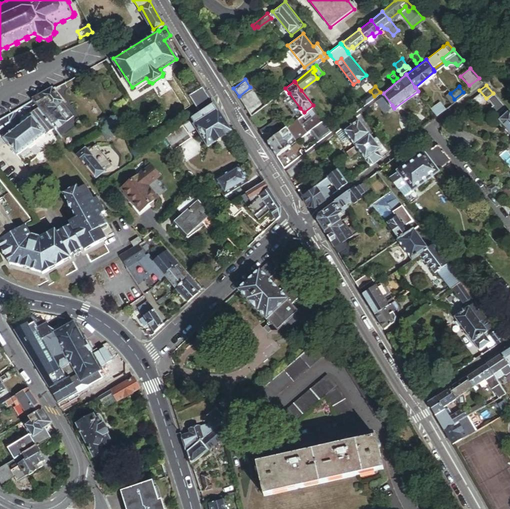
[(77,119),(50,87),(31,99),(52,124),(60,133),(77,119)]
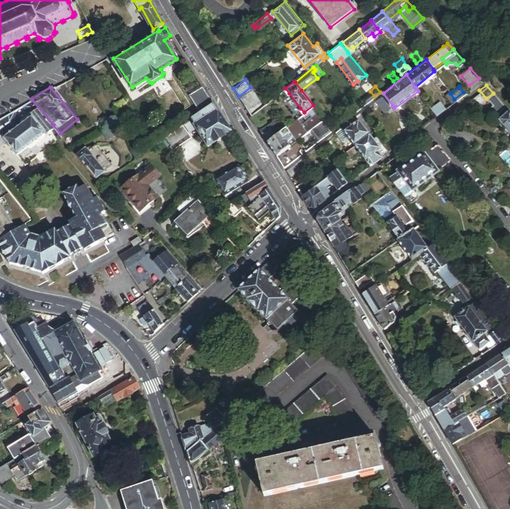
[(348,94),(343,89),(339,92),(343,97),(348,94)]
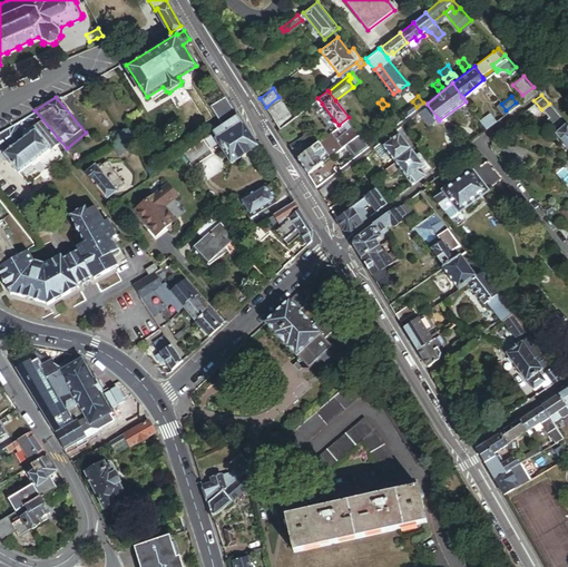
[(500,115),(506,110),(501,104),(499,101),(493,105),(500,115)]
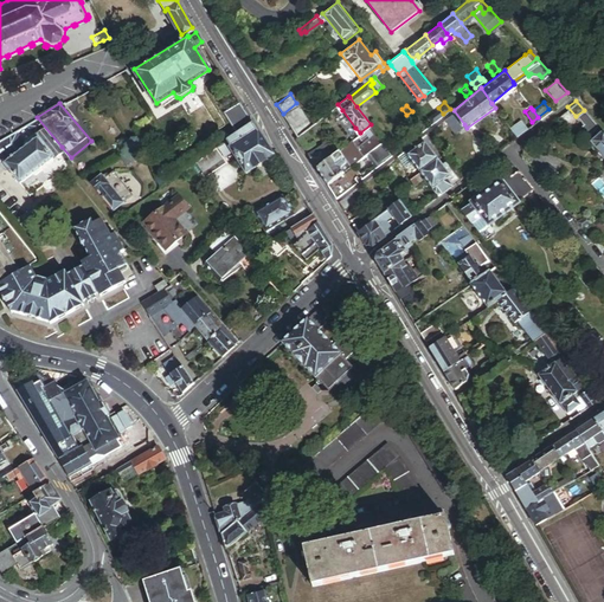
[(457,130),(464,124),(454,110),(447,116),(457,130)]
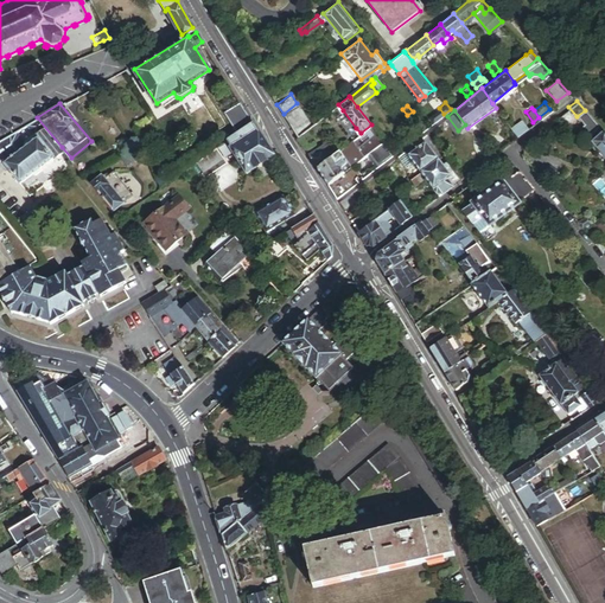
[(20,183),(62,147),(37,117),(26,123),(32,132),(20,139),(16,130),(0,139),(0,159),(5,155),(7,160),(2,162),(20,183)]
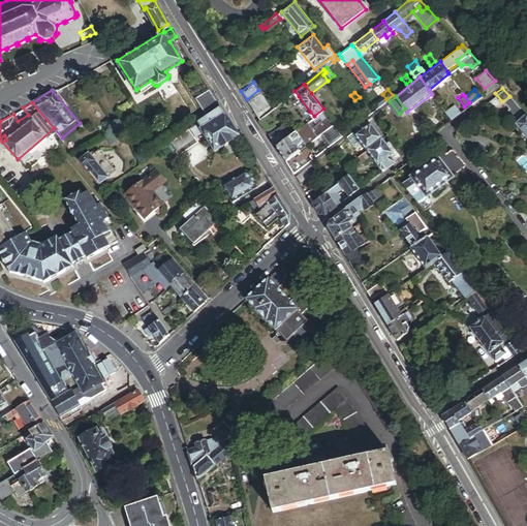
[(215,149),(239,134),(220,105),(197,120),(202,125),(200,126),(215,149)]
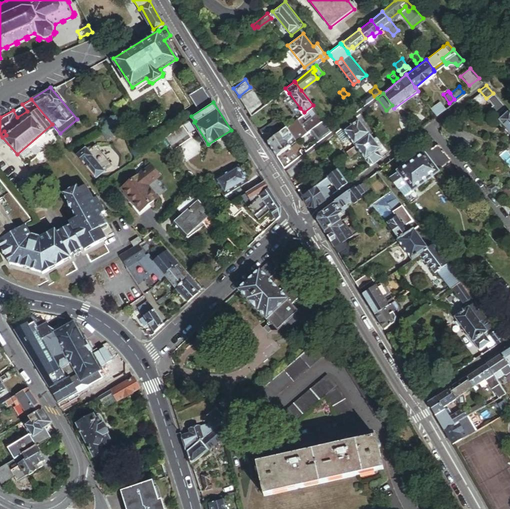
[(430,108),(434,115),(443,108),(439,102),(430,108)]
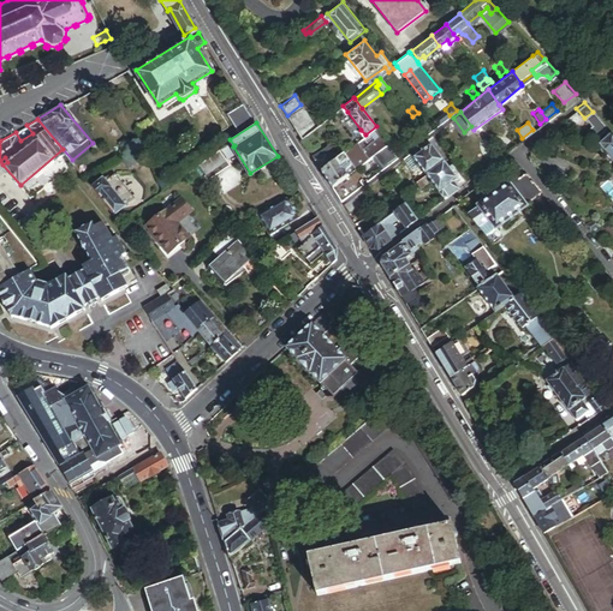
[(368,157),(381,148),(388,142),(376,126),(365,135),(368,138),(372,136),(375,139),(362,149),(368,157)]
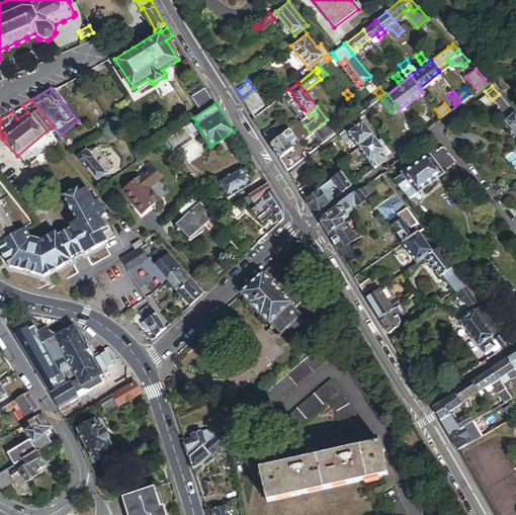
[(515,111),(515,110),(504,121),(515,134),(515,111)]
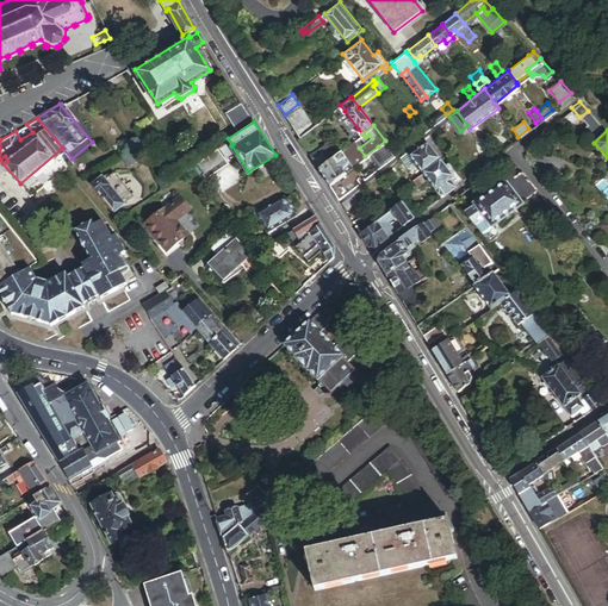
[(421,172),(444,154),(439,148),(434,150),(432,145),(427,148),(421,139),(407,150),(416,163),(421,172)]
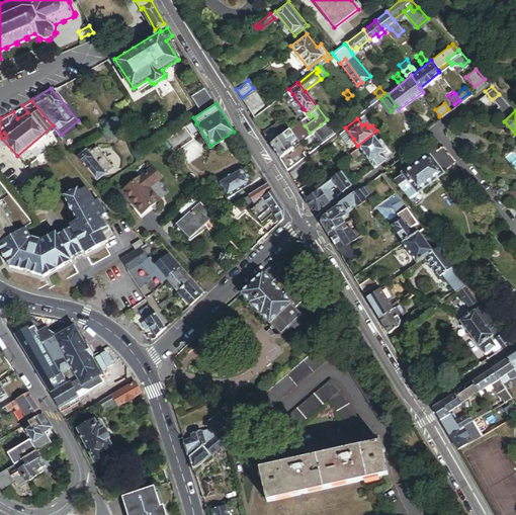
[(299,142),(310,133),(305,125),(299,120),(289,129),(299,142)]
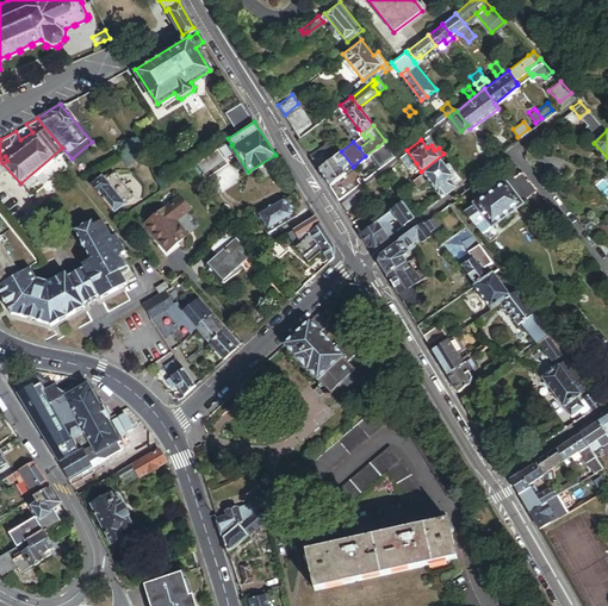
[(199,162),(203,169),(224,156),(218,144),(197,157),(199,162)]
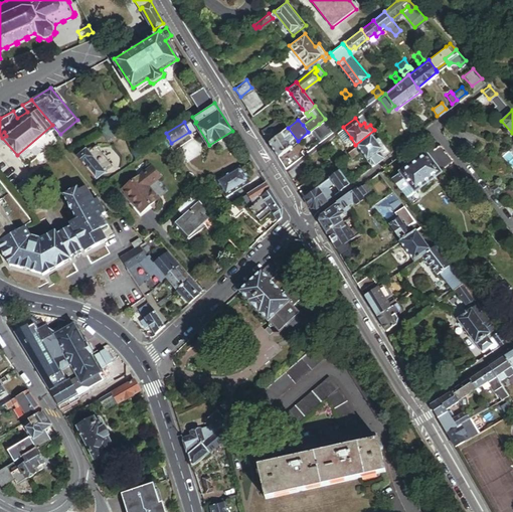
[(345,142),(351,138),(343,127),(337,132),(345,142)]
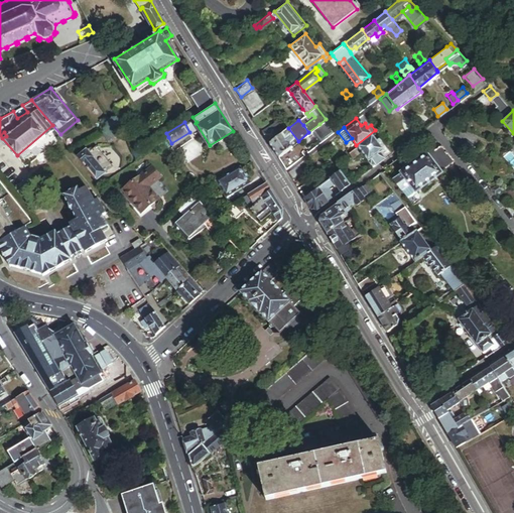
[(264,134),(269,142),(283,132),(284,130),(283,128),(275,133),(272,129),(264,134)]
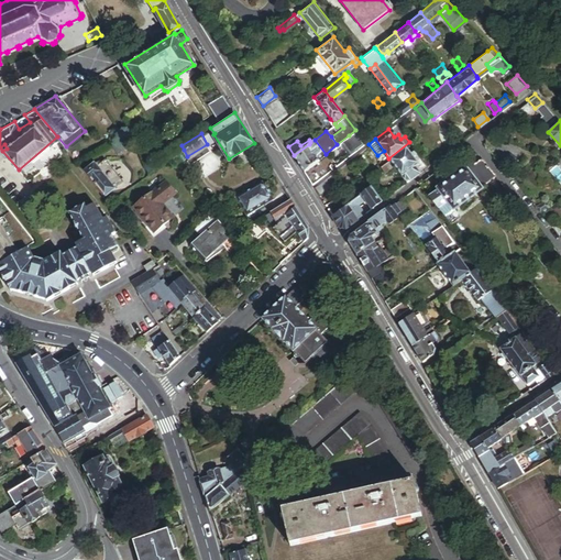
[(419,171),(411,160),(415,157),(411,152),(415,150),(409,142),(388,158),(378,166),(382,171),(386,172),(391,168),(394,172),(397,169),(405,182),(419,171)]
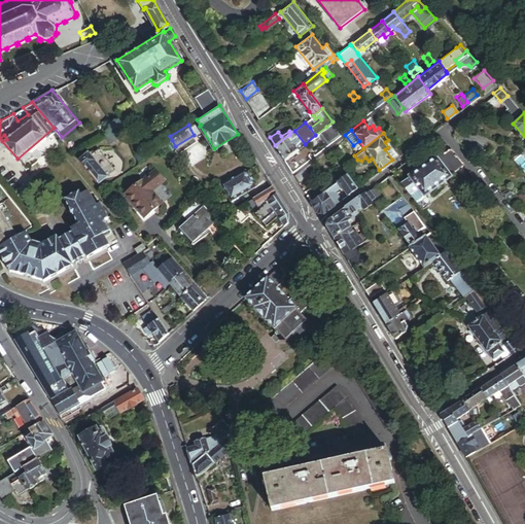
[(285,161),(299,148),(296,146),(300,144),(301,141),(300,139),(298,137),(292,140),(289,135),(275,145),(285,161)]
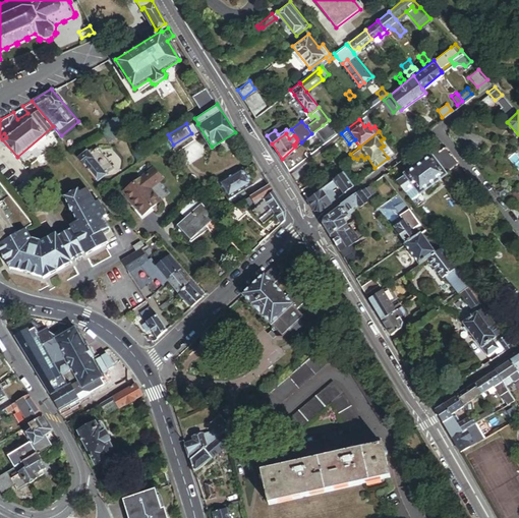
[(158,140),(160,145),(170,138),(168,134),(158,140)]
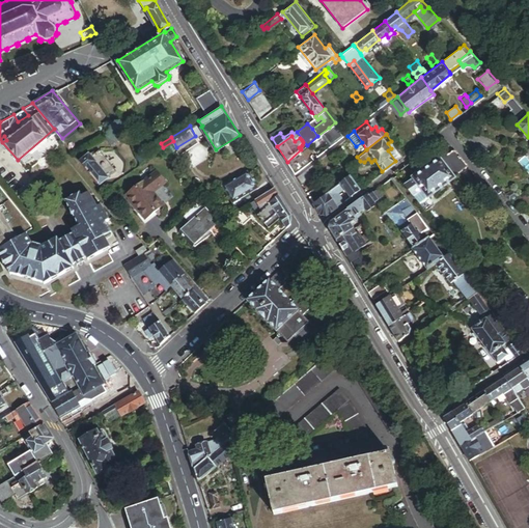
[(442,147),(446,151),(452,146),(448,142),(442,147)]
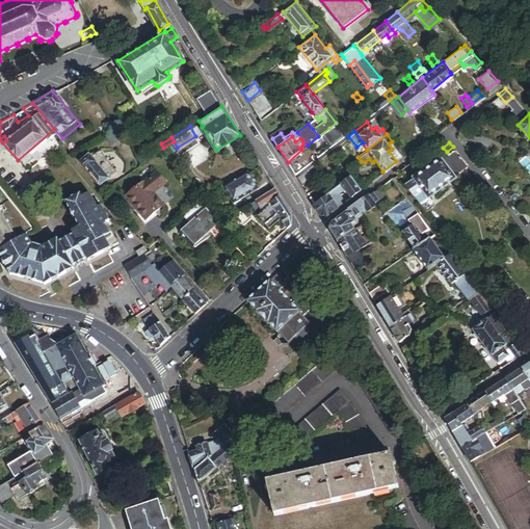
[(96,143),(87,150),(104,169),(112,163),(96,143)]
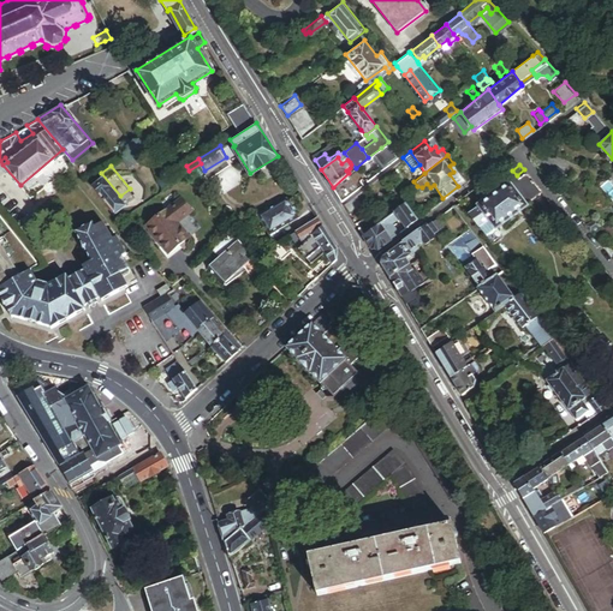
[(522,203),(540,189),(524,169),(517,175),(512,171),(503,179),(505,181),(522,203)]
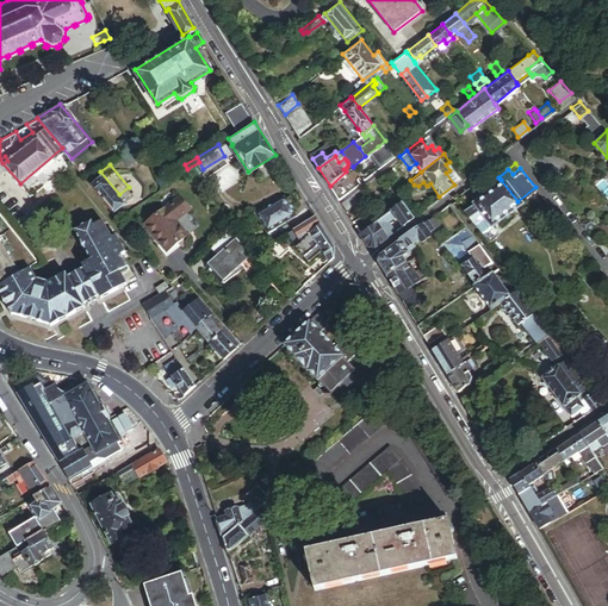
[(110,202),(119,194),(100,172),(98,169),(87,177),(110,202)]
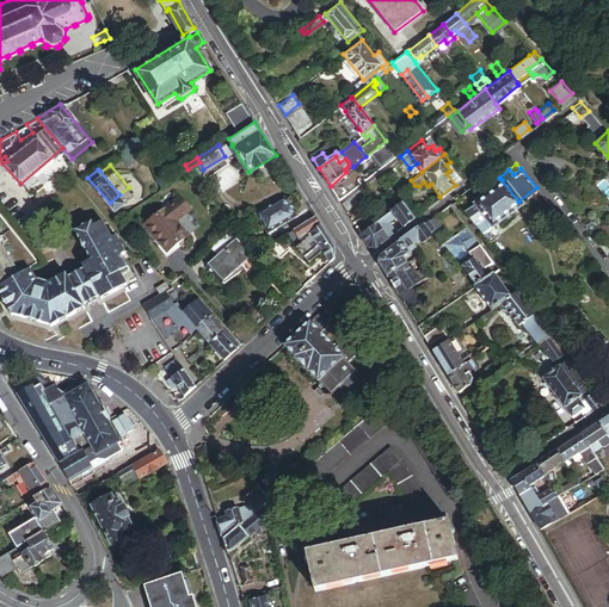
[(520,202),(518,202),(502,180),(493,187),(491,185),(483,192),(485,194),(463,212),(481,234),(520,202)]
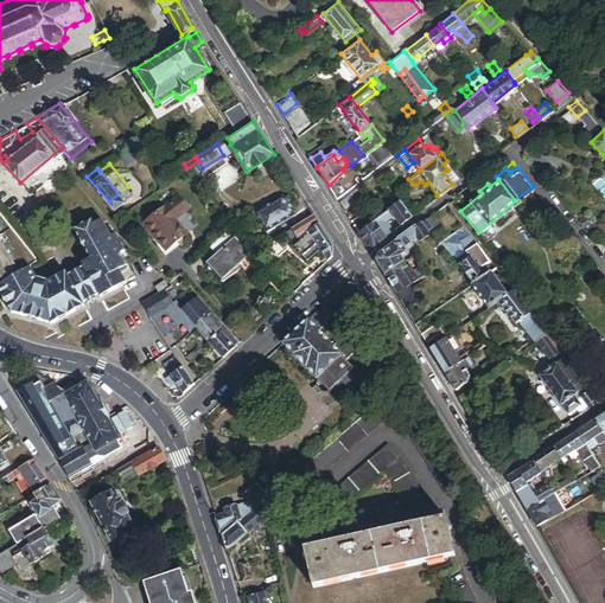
[(164,241),(184,228),(173,211),(188,201),(178,188),(144,212),(164,241)]
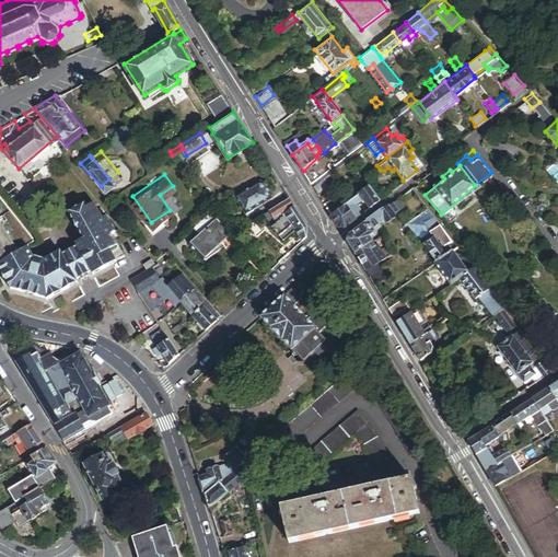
[(317,194),(329,184),(328,182),(325,177),(324,176),(313,185),(317,194)]
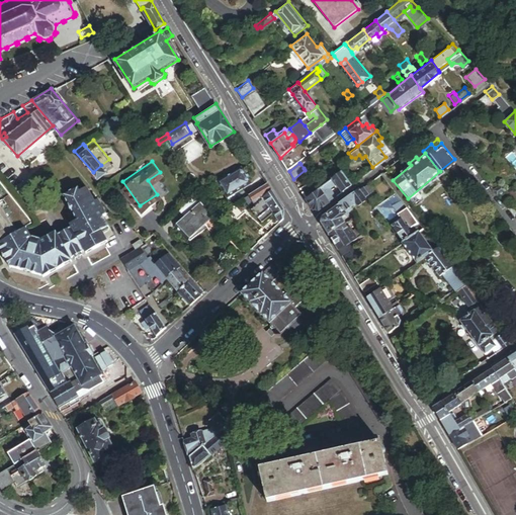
[(239,166),(216,181),(226,197),(250,182),(239,166)]
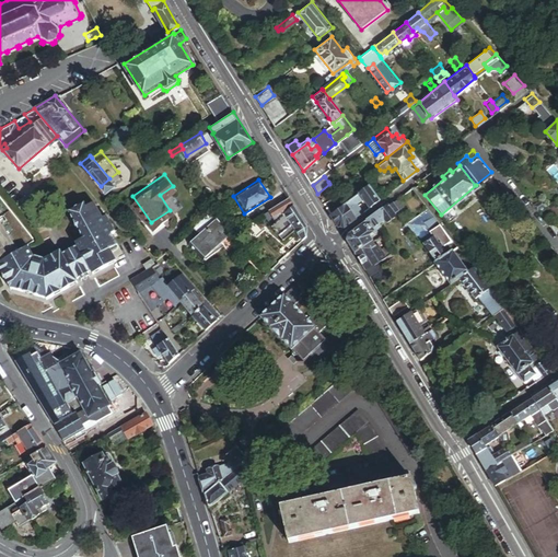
[(348,211),(347,210),(361,199),(368,208),(379,199),(368,185),(343,204),(330,213),(338,225),(344,227),(360,213),(358,209),(356,207),(348,211)]
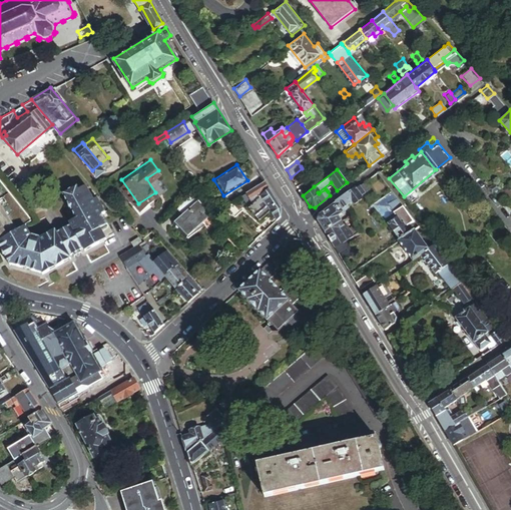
[(504,201),(510,196),(510,178),(500,186),(494,191),(504,201)]
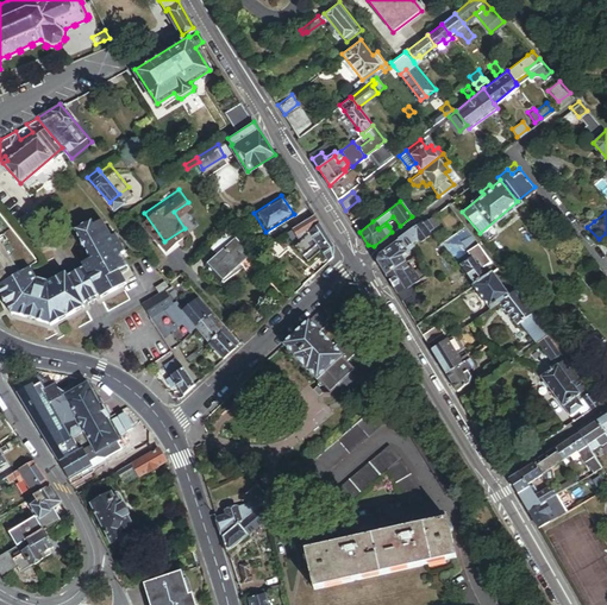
[(119,264),(126,259),(119,247),(124,245),(114,228),(110,231),(99,214),(89,219),(86,214),(69,224),(76,235),(80,234),(83,241),(81,243),(87,253),(89,257),(81,262),(80,258),(63,268),(66,271),(51,279),(45,278),(45,276),(36,273),(33,276),(26,265),(0,282),(0,292),(11,312),(14,310),(26,314),(27,310),(36,313),(35,316),(48,320),(50,323),(57,319),(56,315),(66,309),(67,313),(75,308),(73,304),(82,300),(82,298),(86,296),(94,291),(99,289),(107,284),(108,288),(118,282),(116,278),(124,273),(119,264)]
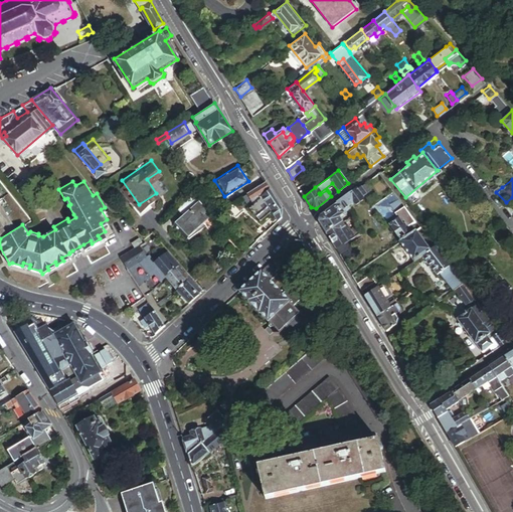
[(355,186),(341,197),(349,209),(355,205),(354,203),(358,200),(361,201),(367,197),(367,194),(370,190),(363,181),(356,187),(355,186)]
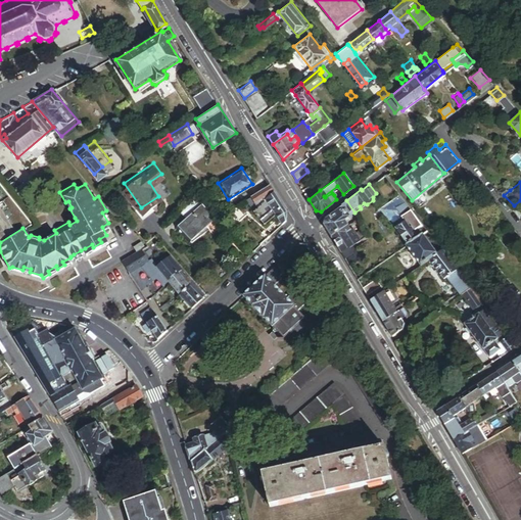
[(495,191),(501,197),(504,195),(510,190),(505,184),(495,191)]
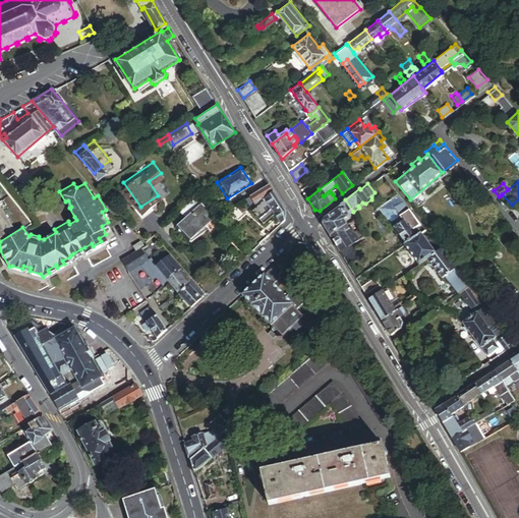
[(253,206),(262,200),(265,198),(272,191),(268,184),(246,198),(252,208),(254,207),(253,206)]
